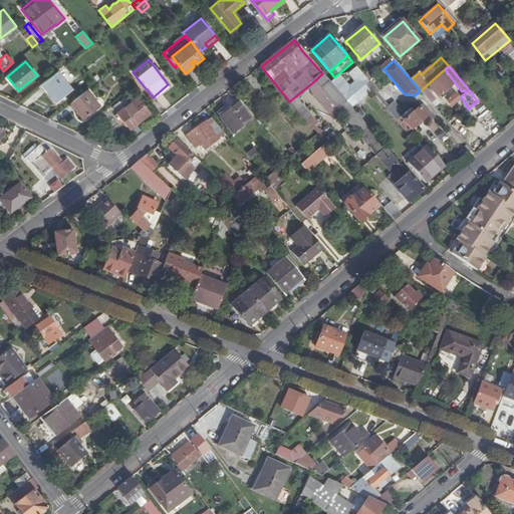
[(370,70),(363,75),(369,81),(374,76),(370,70)]
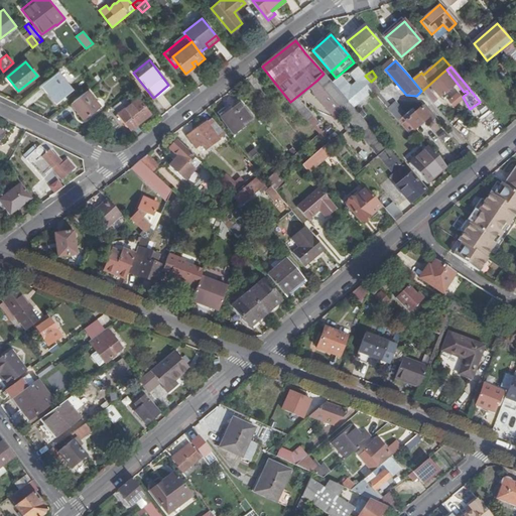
[(72,91),(57,73),(41,86),(55,104),(61,99),(63,97),(72,91)]
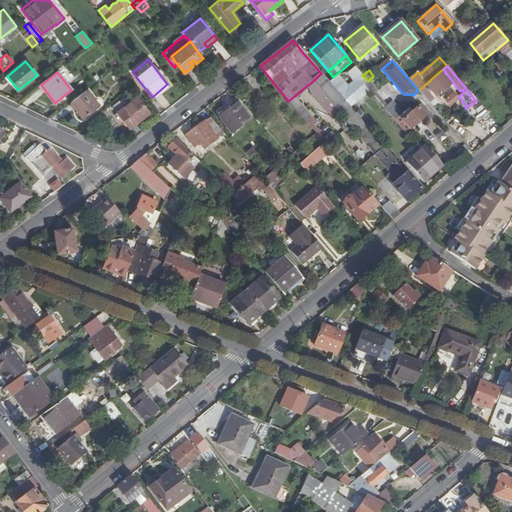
[(439,72),(418,91),(429,103),(436,97),(436,98),(450,85),(439,72)]
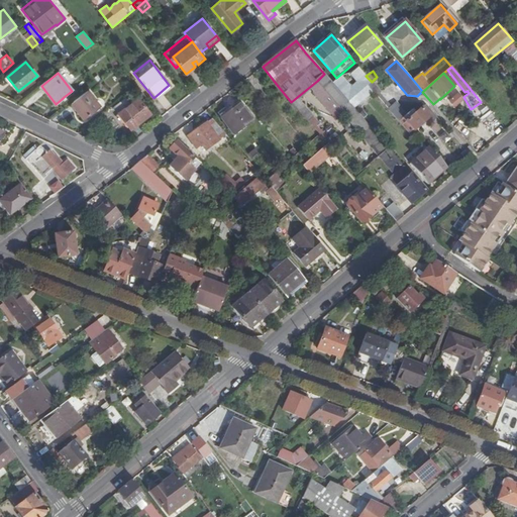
[(336,88),(324,74),(317,81),(342,110),(349,103),(348,102),(336,88)]
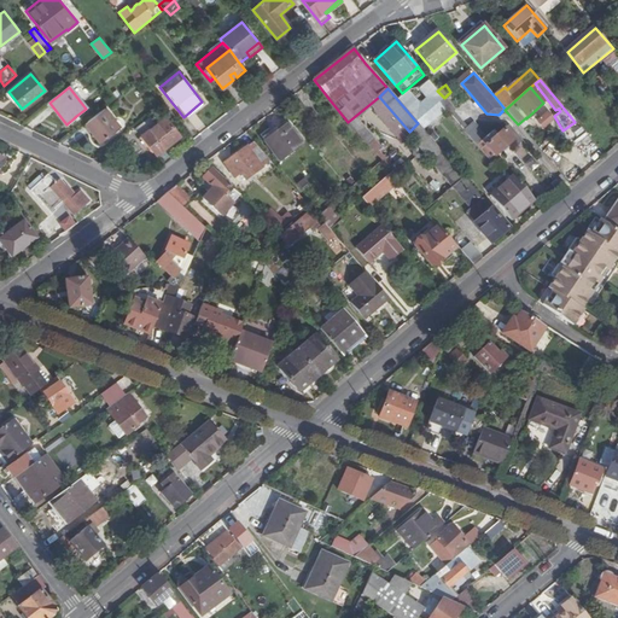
[(409,99),(402,105),(417,122),(439,101),(444,98),(437,91),(435,92),(435,91),(415,106),(409,99)]
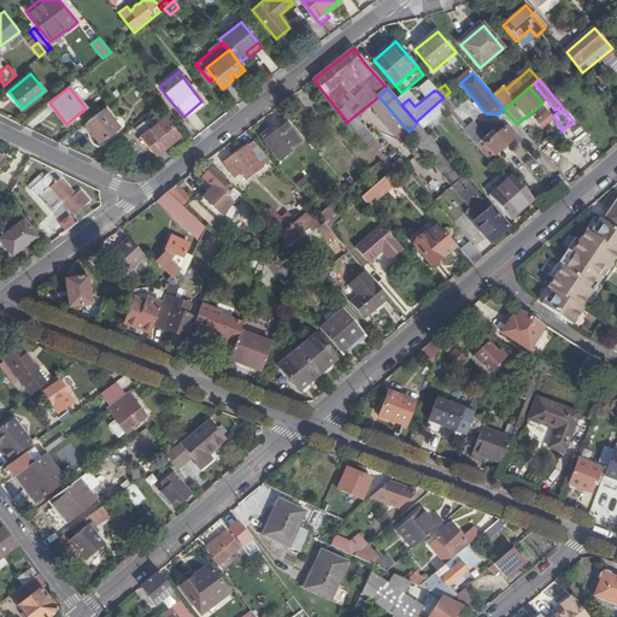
[(444,98),(439,101),(459,127),(468,135),(471,133),(458,116),(459,116),(444,98)]
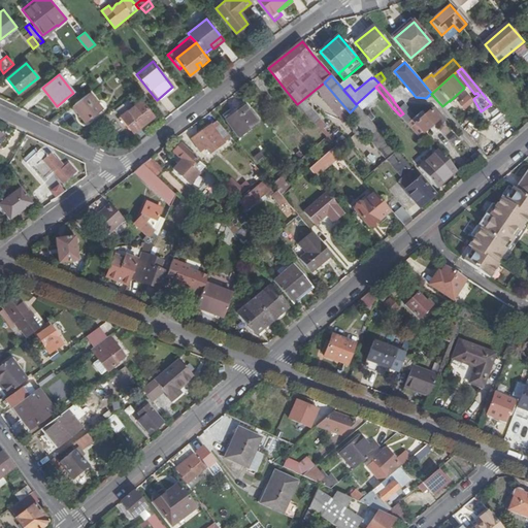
[(375,87),(356,104),(357,105),(361,110),(378,95),(382,99),(376,103),(386,114),(393,108),(375,87)]
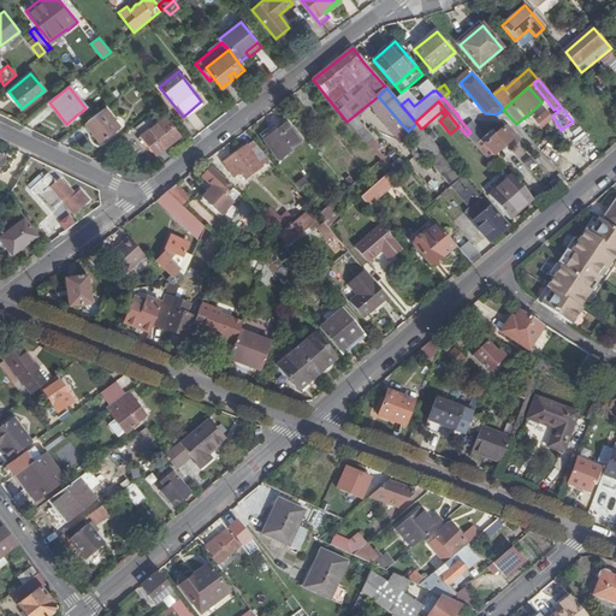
[(119,126),(105,108),(86,124),(100,142),(107,136),(119,126)]
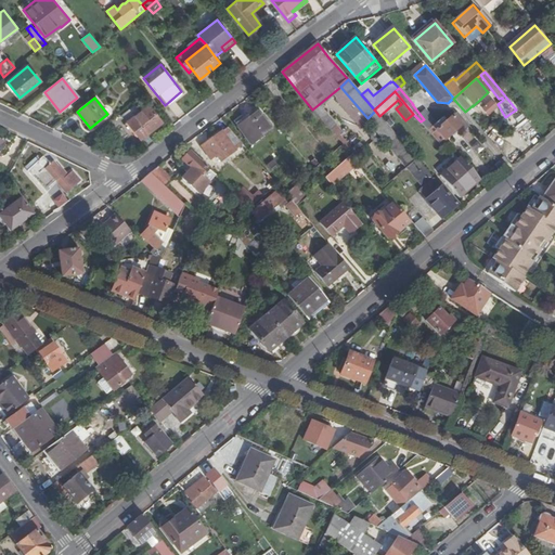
[(162,123),(149,106),(141,112),(136,105),(121,116),(140,139),(147,133),(145,130),(150,127),(152,130),(162,123)]
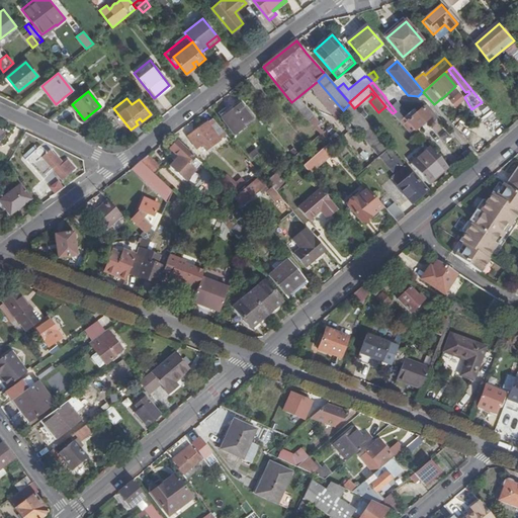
[(296,98),(291,102),(298,109),(304,105),(296,98)]
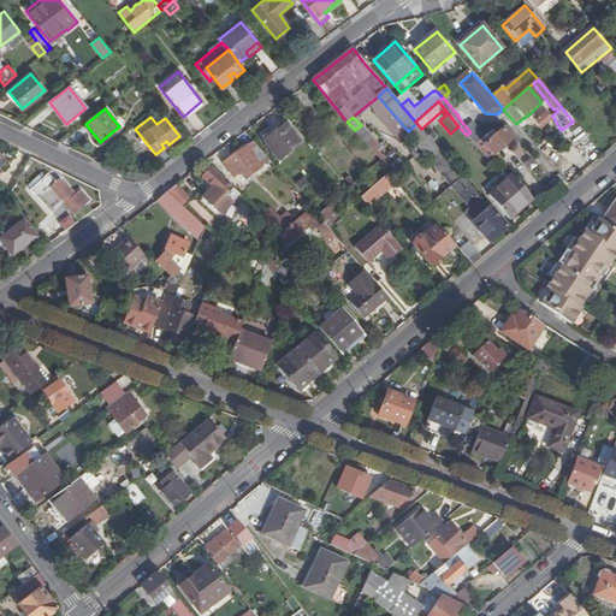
[(416,123),(408,131),(443,172),(445,170),(452,165),(421,129),(416,123)]
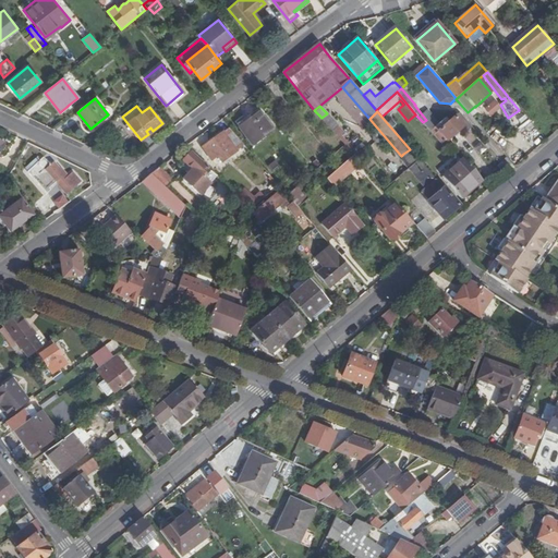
[(253,145),(271,131),(258,113),(240,129),(253,145)]
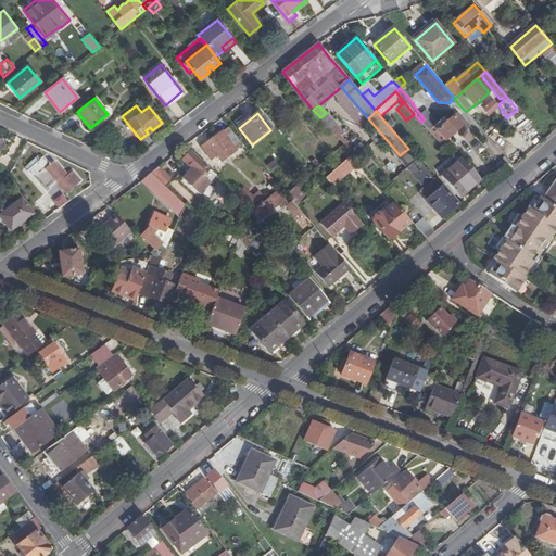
[(430,115),(425,119),(421,122),(432,135),(438,131),(445,141),(460,128),(465,134),(470,128),(458,113),(441,127),(430,115)]
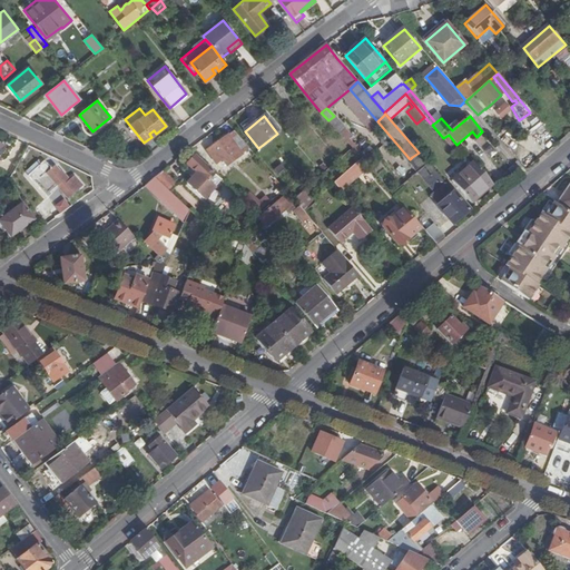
[(107,125),(112,120),(110,117),(99,126),(101,128),(106,124),(107,125)]
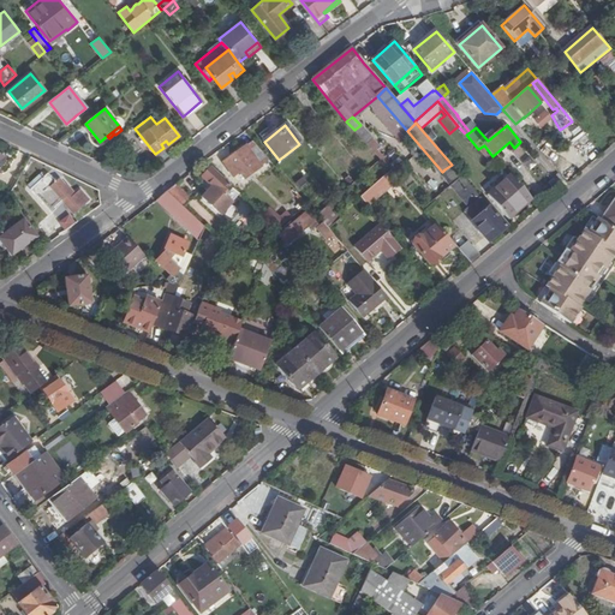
[(269,161),(252,142),(222,163),(233,178),(239,173),(245,179),(269,161)]
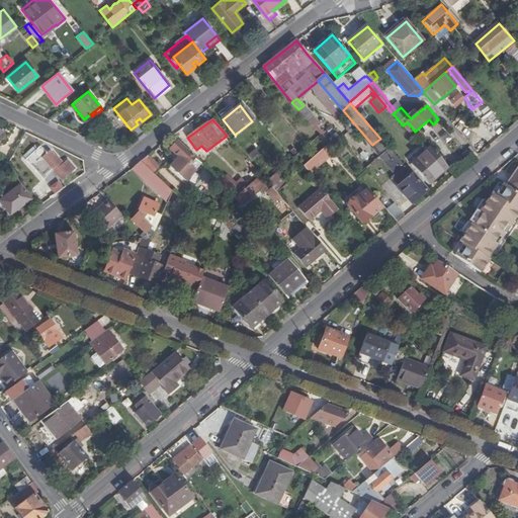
[(414,139),(418,135),(415,132),(408,122),(403,125),(414,139)]
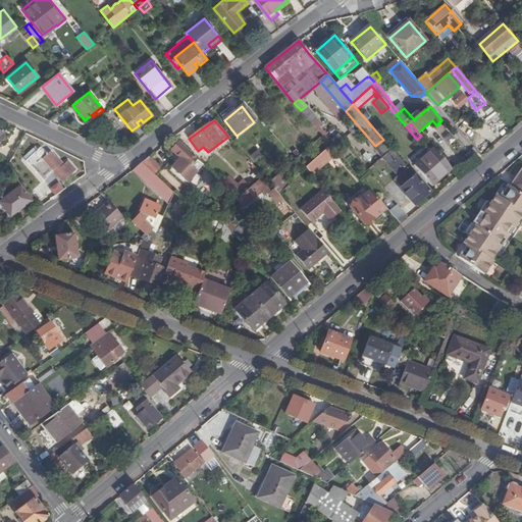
[(383,140),(377,144),(382,150),(387,146),(383,140)]
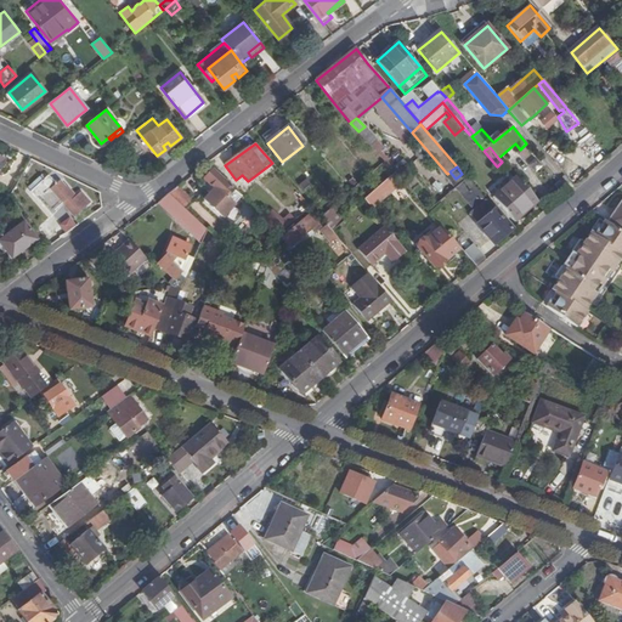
[(243,199),(211,170),(204,180),(233,207),(238,201),(241,203),(243,199)]
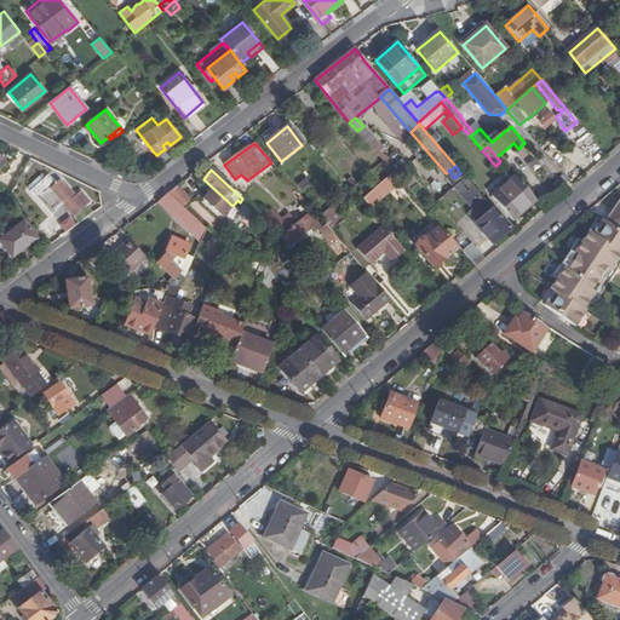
[(401,182),(394,173),(363,199),(372,208),(401,182)]
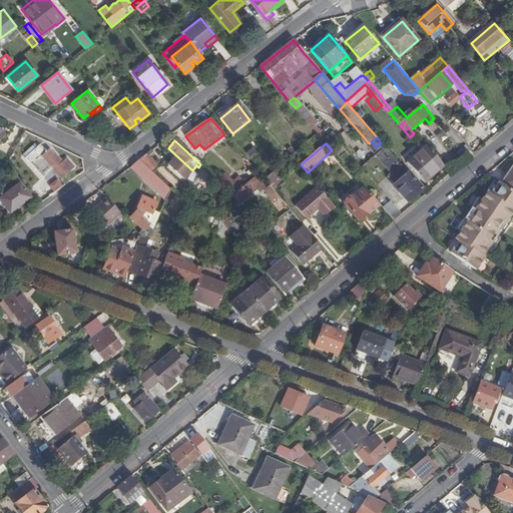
[(376,147),(380,152),(385,147),(381,143),(376,147)]
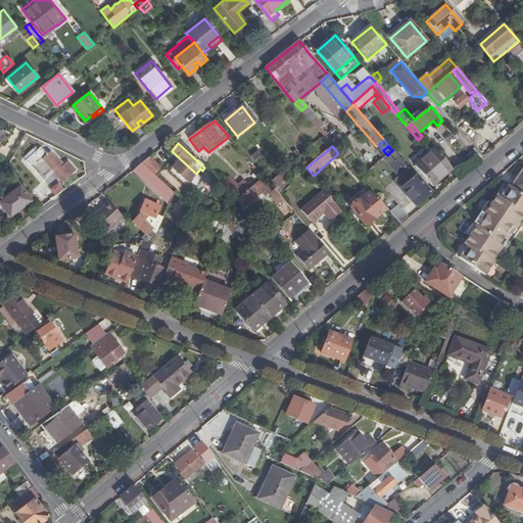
[(432,186),(439,180),(437,178),(449,168),(434,149),(415,165),(432,186)]
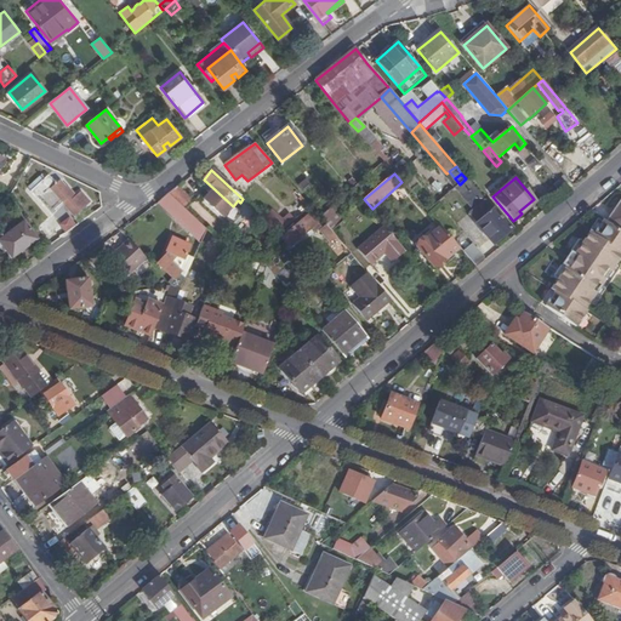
[(466,178),(460,184),(461,186),(465,183),(476,197),(479,194),(466,178)]
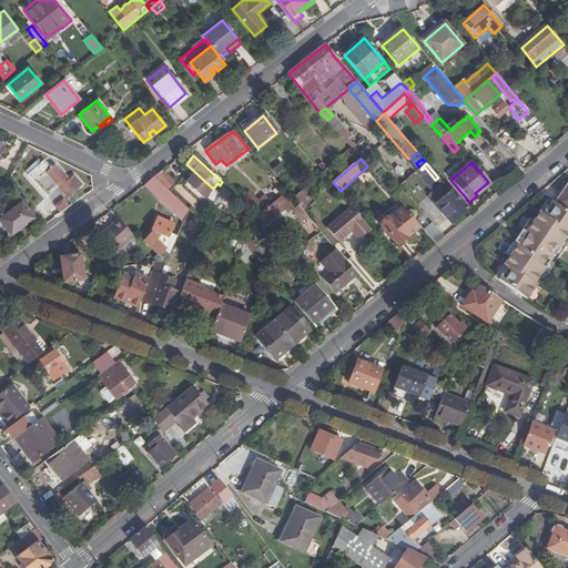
[(71,184),(56,166),(49,172),(43,165),(30,178),(36,184),(38,182),(48,194),(58,186),(62,192),(62,191),(69,199),(81,188),(74,181),(71,184)]
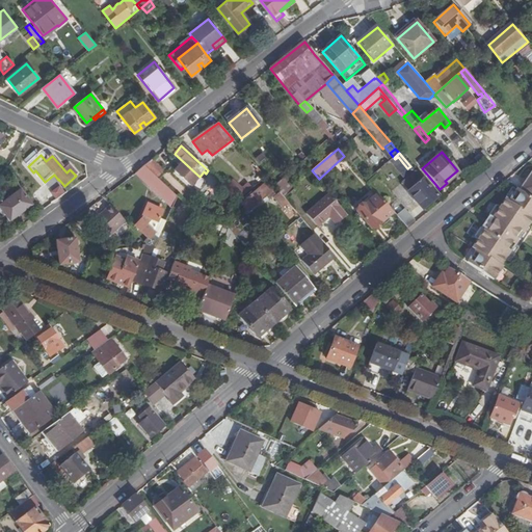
[(162,169),(152,160),(144,165),(155,177),(162,169)]
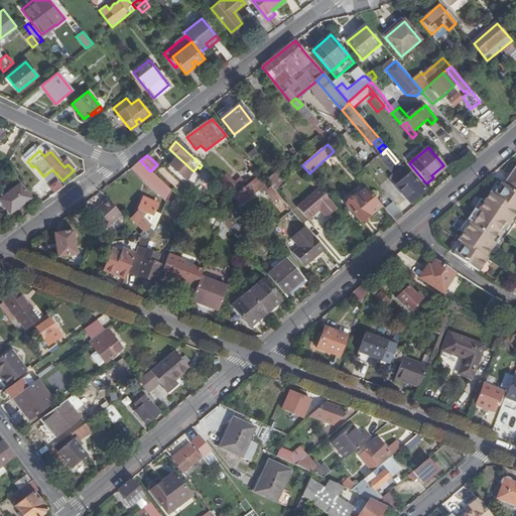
[(150,171),(140,160),(134,165),(147,177),(152,172),(150,171)]
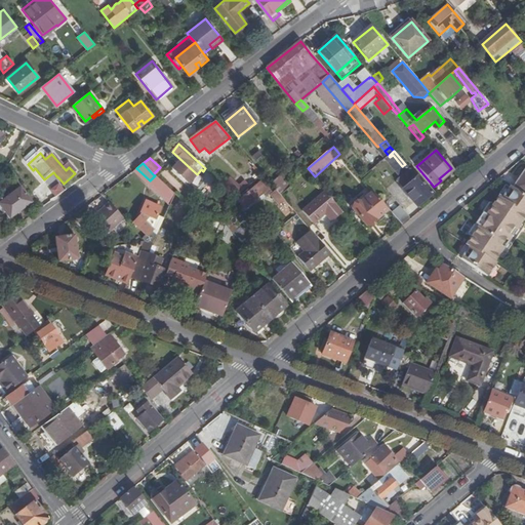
[(441,180),(453,170),(451,168),(439,178),(441,180)]
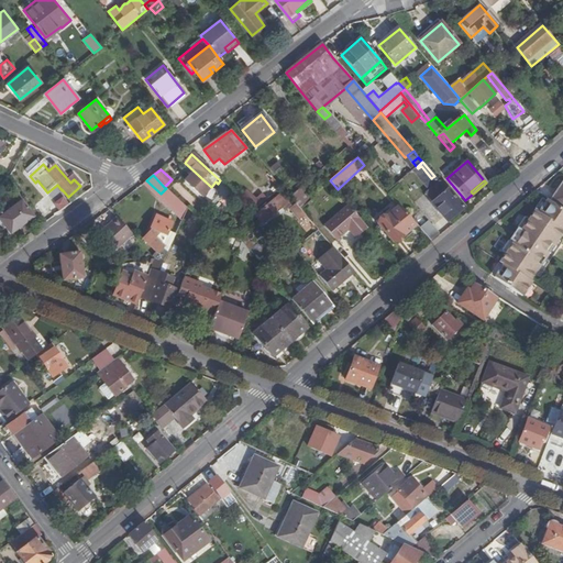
[(562,183),(550,202),(562,211),(562,183)]
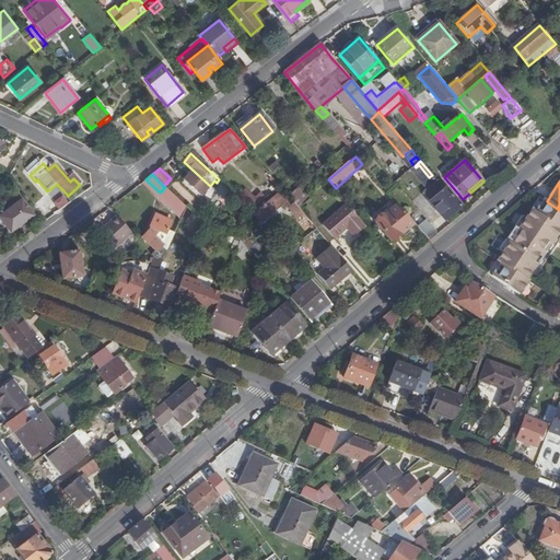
[(310,200),(298,188),(288,197),(294,203),(299,209),(310,200)]
